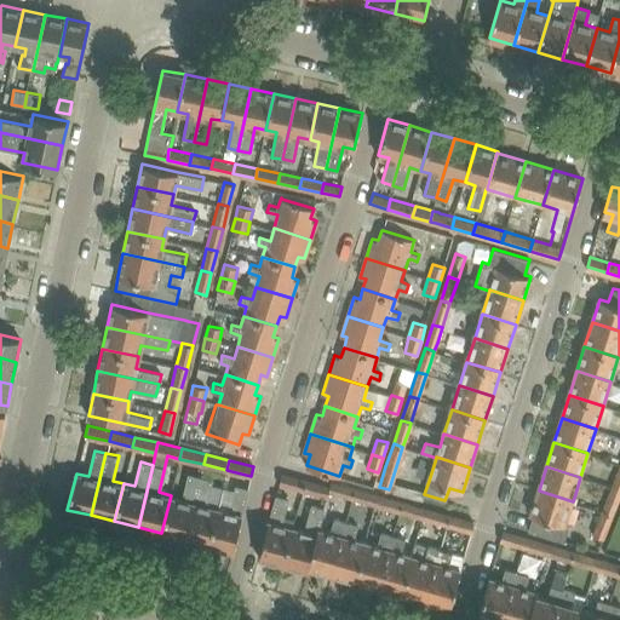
[(303,489),(305,480),(282,472),(280,482),(303,489)]
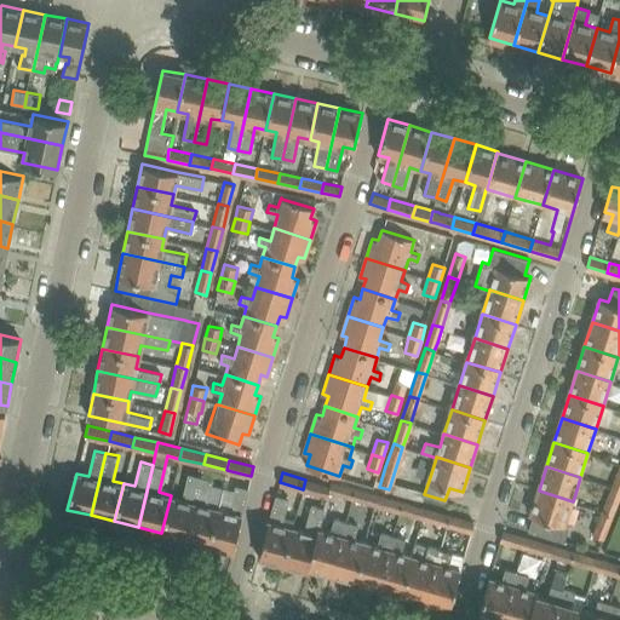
[(185,539),(200,477),(187,474),(181,498),(171,495),(161,533),(185,539)]
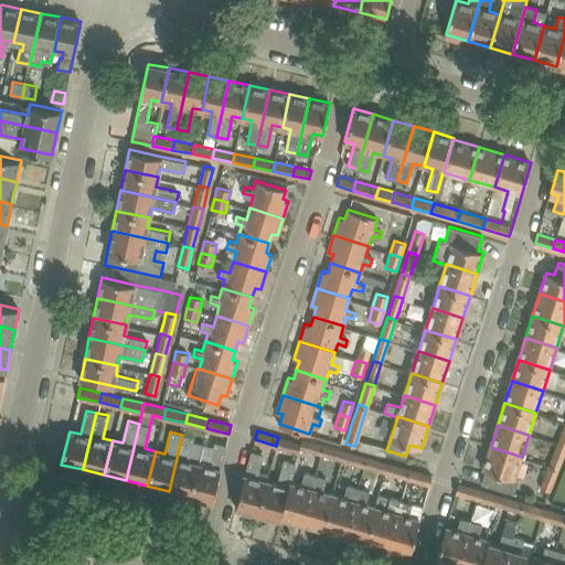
[(190,496),(199,461),(188,459),(193,437),(182,435),(169,491),(190,496)]
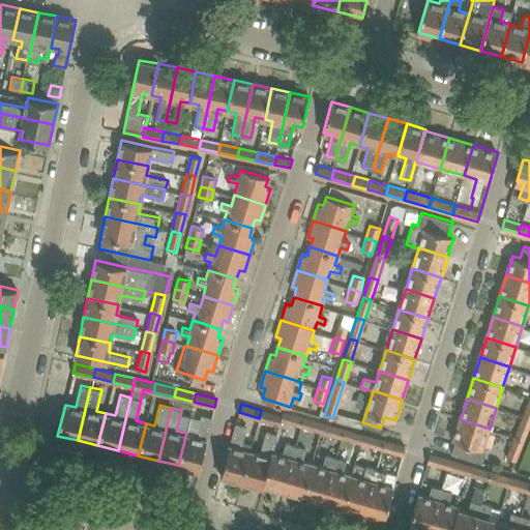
[(281,415),(261,410),(259,418),(278,424),(280,419),(281,415)]
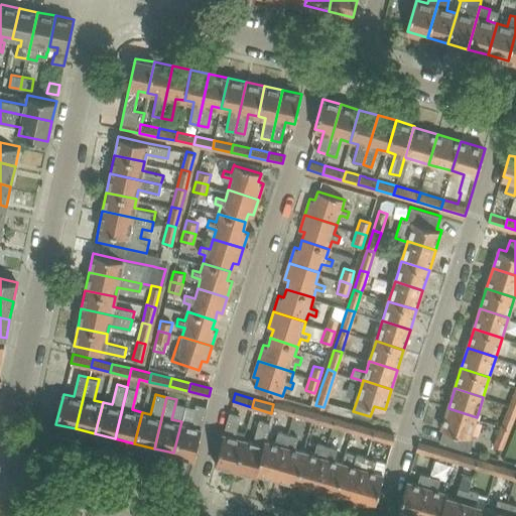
[(293,414),(295,405),(275,399),(273,404),(272,408),(293,414)]
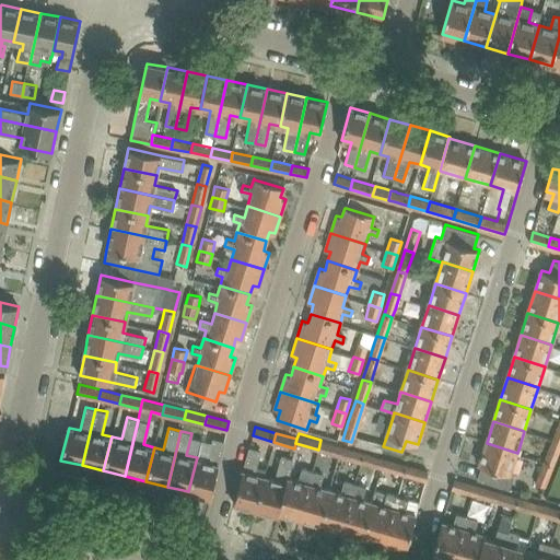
[(210,497),(223,441),(211,439),(207,461),(197,457),(188,491),(210,497)]
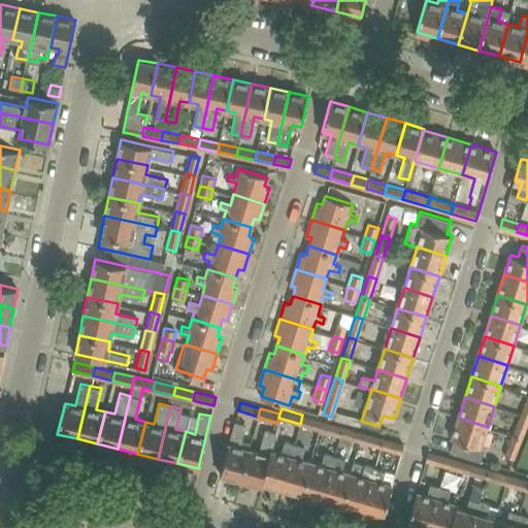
[(320,430),(323,421),(302,415),(300,424),(320,430)]
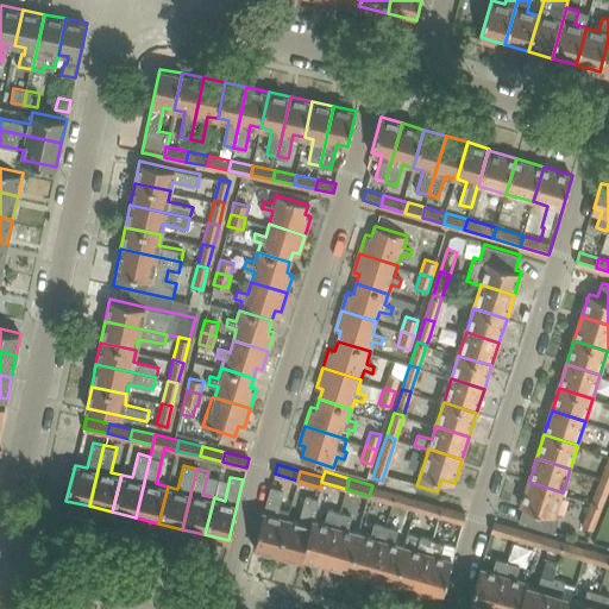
[(592,502),(603,506),(608,489),(608,481),(602,478),(592,502)]
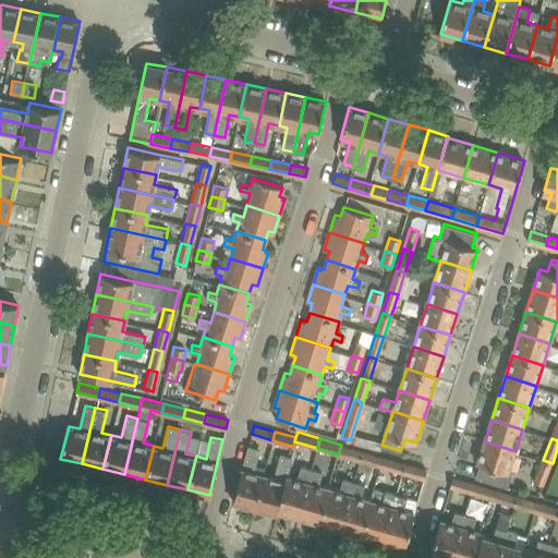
[(476,477),(505,486),(516,451),(485,441),(477,462),(481,463),(476,477)]
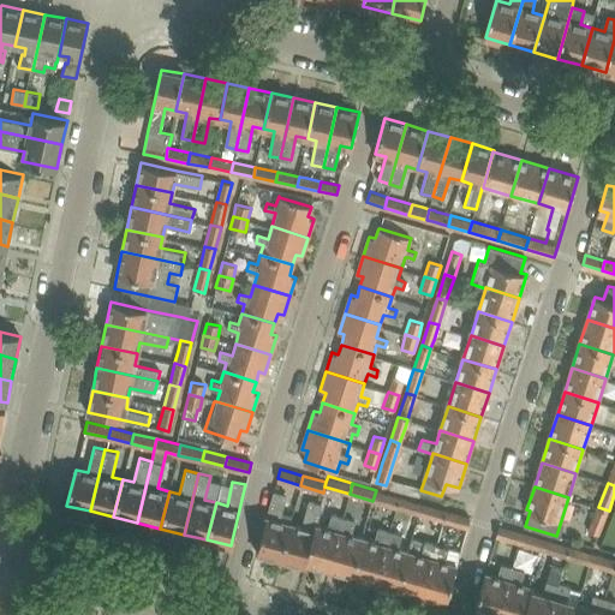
[(396,507),(399,497),(376,490),(372,501),(396,507)]
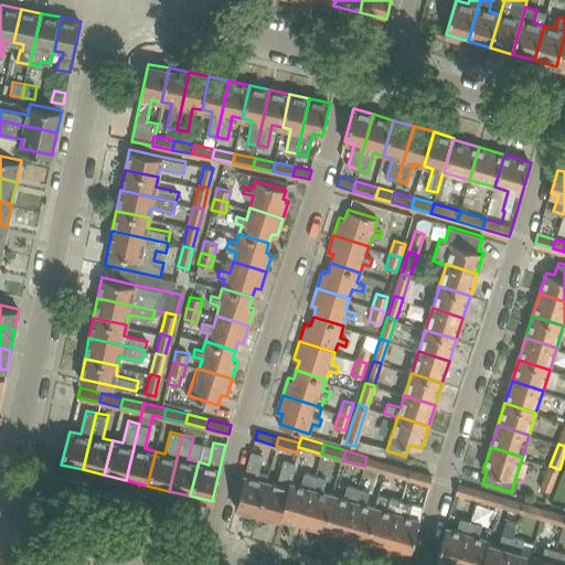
[(257,513),(266,480),(256,478),(263,455),(251,451),(235,508),(257,513)]
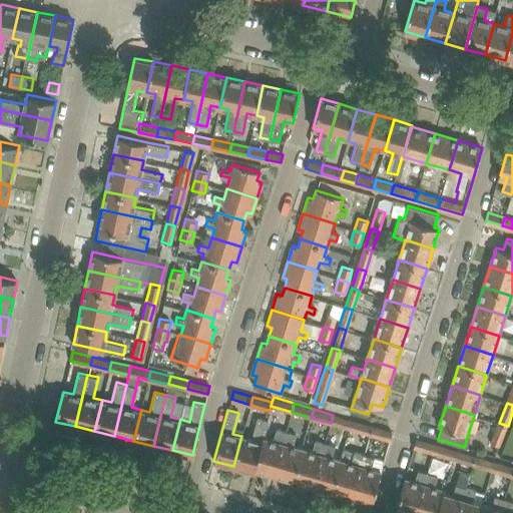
[(351,429),(353,421),(333,415),(331,423),(351,429)]
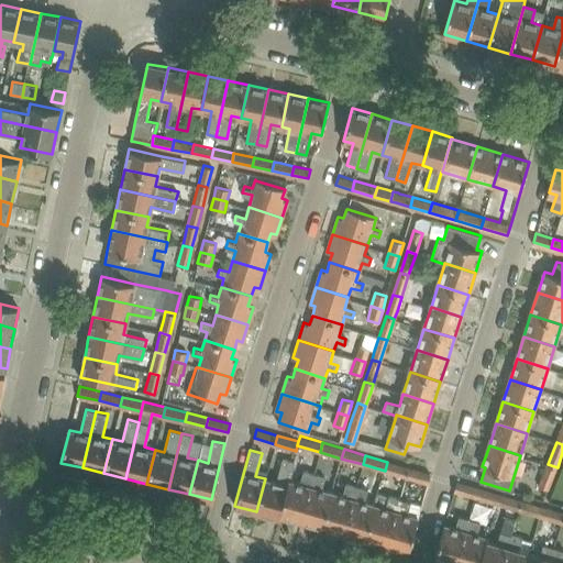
[(289,479),(291,468),(293,468),(294,462),(282,459),(276,482),(265,478),(256,511),(278,518),(279,516),(289,479)]
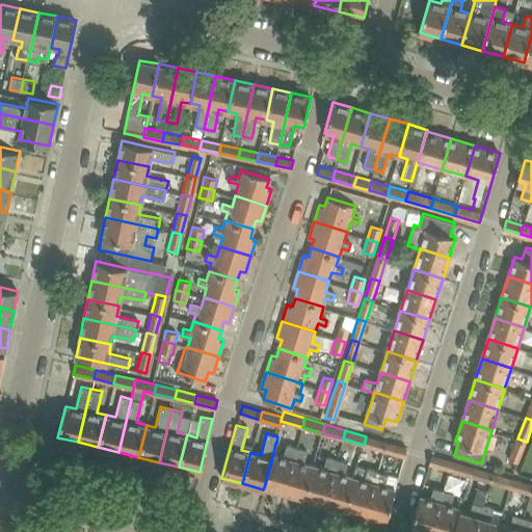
[(383,450),(387,442),(366,436),(364,445),(383,450)]
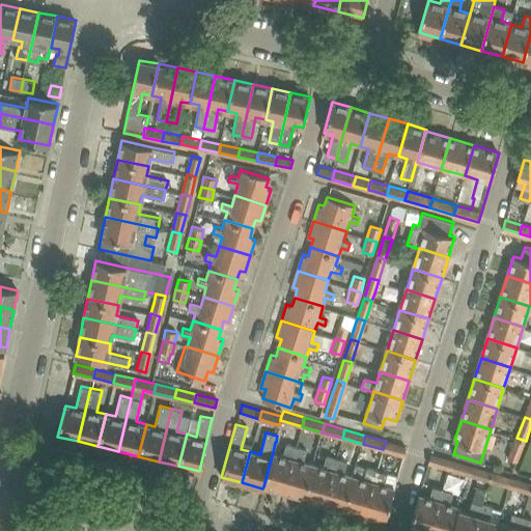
[(518,460),(526,441),(516,438),(509,457),(518,460)]
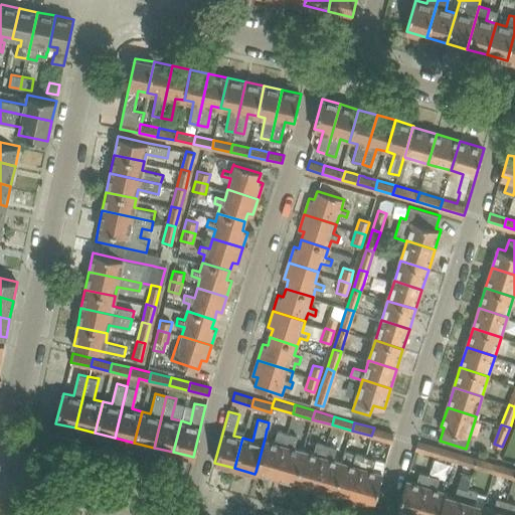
[(391,442),(393,434),(374,427),(371,436),(391,442)]
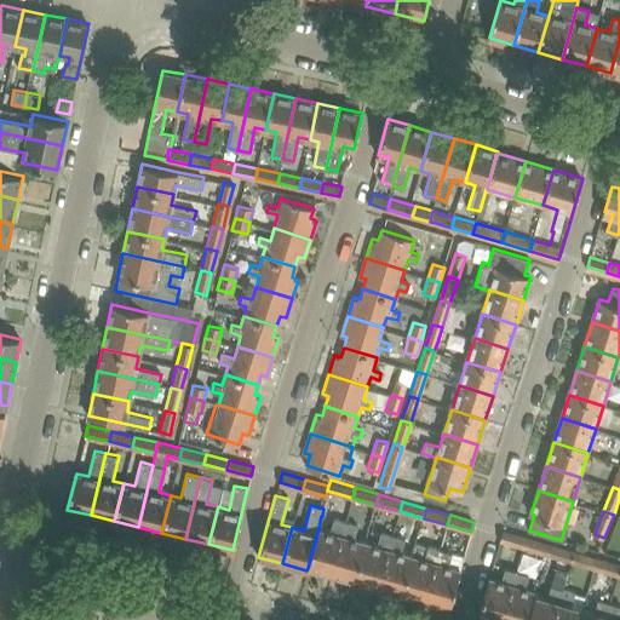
[(331,574),(345,522),(334,520),(331,532),(319,528),(308,568),(331,574)]
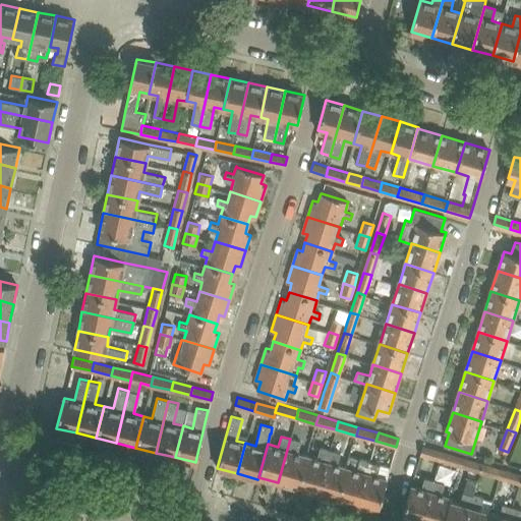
[(298,487),(307,456),(296,453),(299,442),(290,439),(278,482),(298,487)]
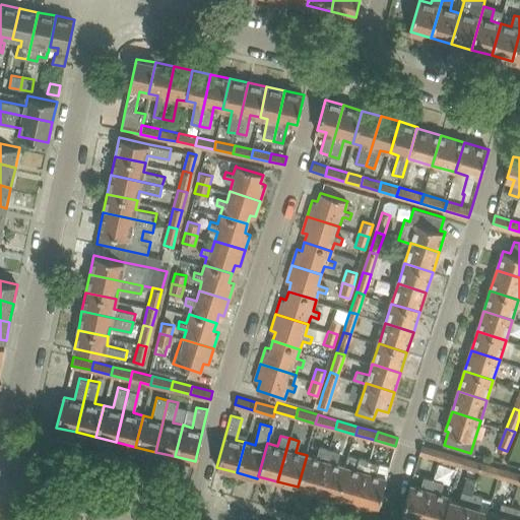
[(440,459),(442,451),(423,445),(419,453),(440,459)]
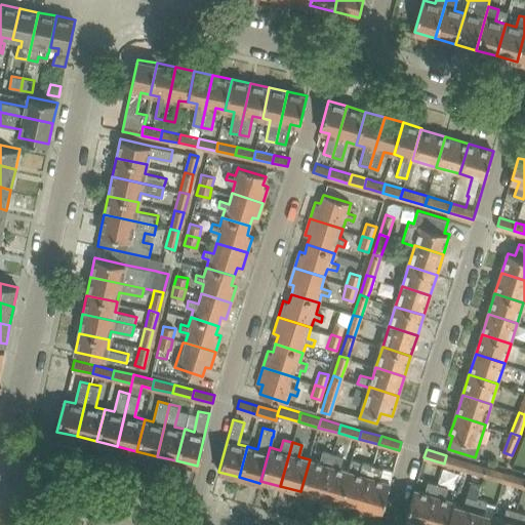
[(321,497),(332,453),(321,450),(318,461),(310,459),(300,491),(321,497)]
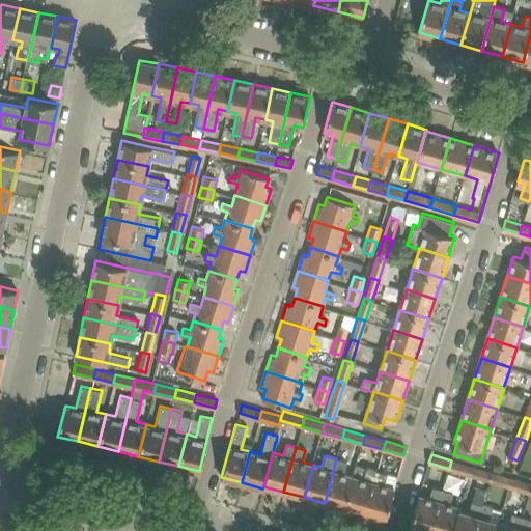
[(354,476),(342,473),(345,462),(336,458),(325,503),(344,508),(354,476)]
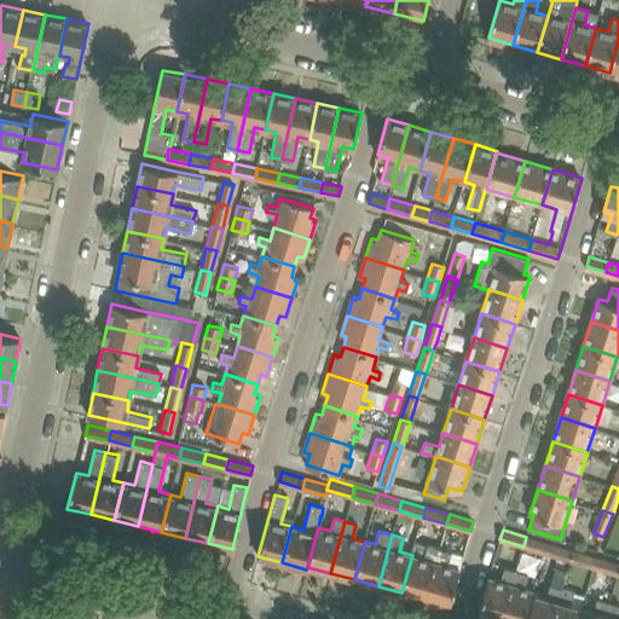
[(547,554),(550,544),(526,537),(524,547),(547,554)]
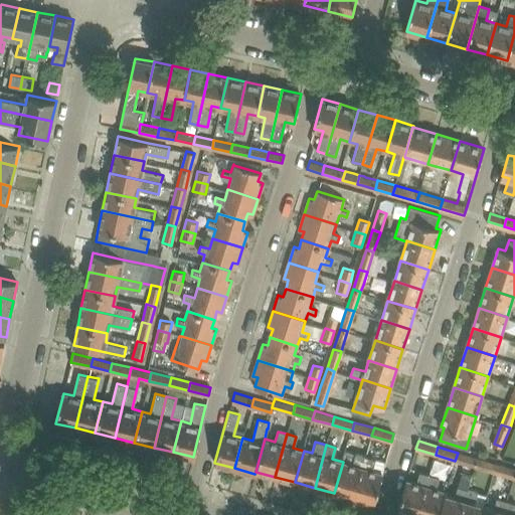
[(354,499),(366,457),(345,451),(343,462),(334,493),(354,499)]
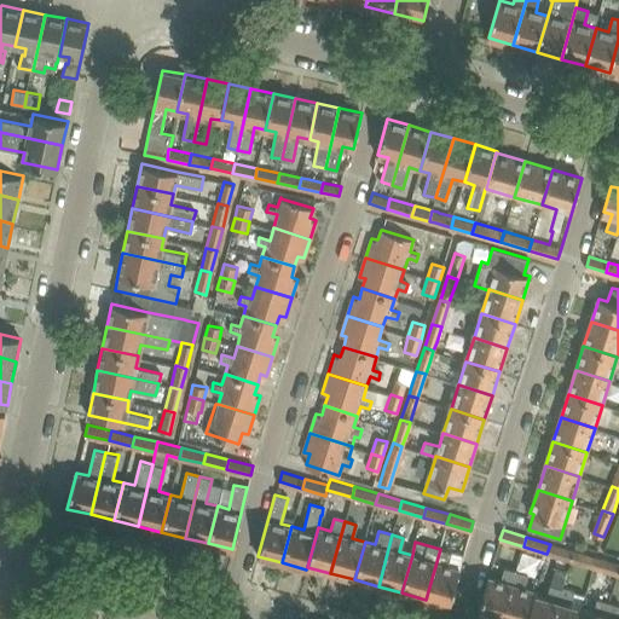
[(571,560),(573,550),(550,544),(547,554),(571,560)]
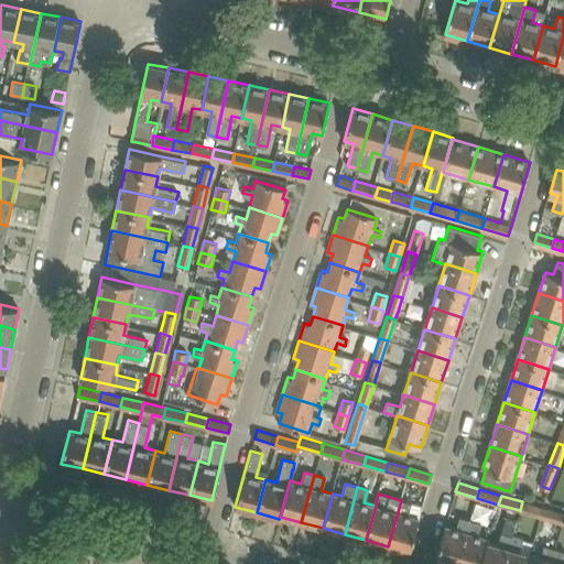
[(410,552),(419,518),(408,514),(411,502),(401,500),(388,546),(410,552)]
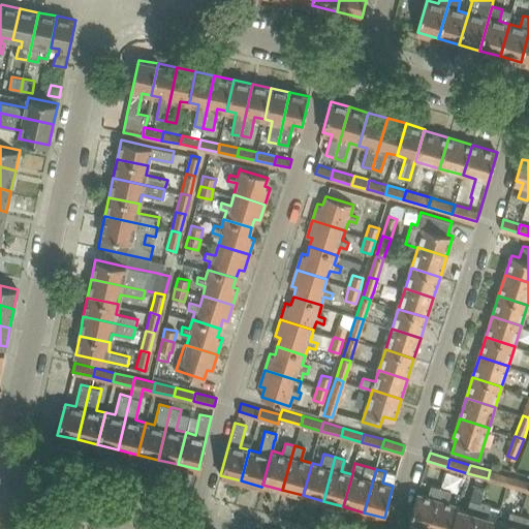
[(507,485),(510,476),(490,470),(488,478),(507,485)]
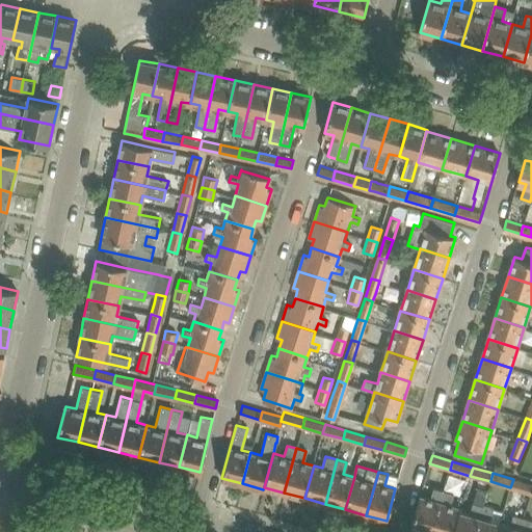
[(531,494),(531,489),(531,484),(513,479),(510,487),(531,494)]
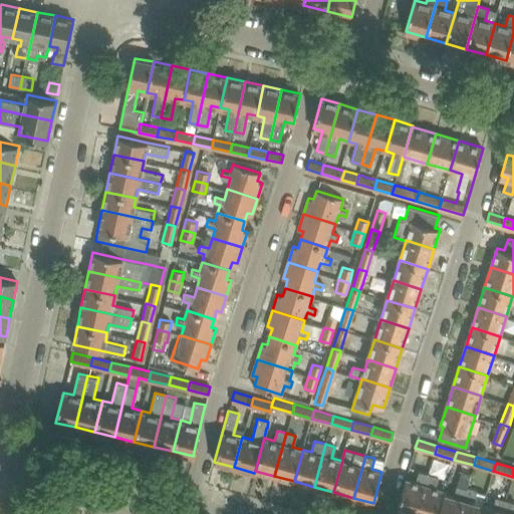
[(409,513),(417,513),(429,474),(419,471),(416,482),(406,480),(397,510),(409,513)]
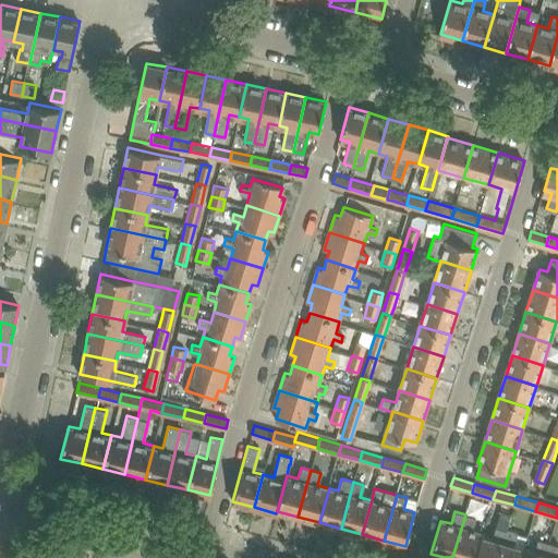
[(475,557),(483,533),(473,530),(476,518),(465,514),(452,557),(475,557)]
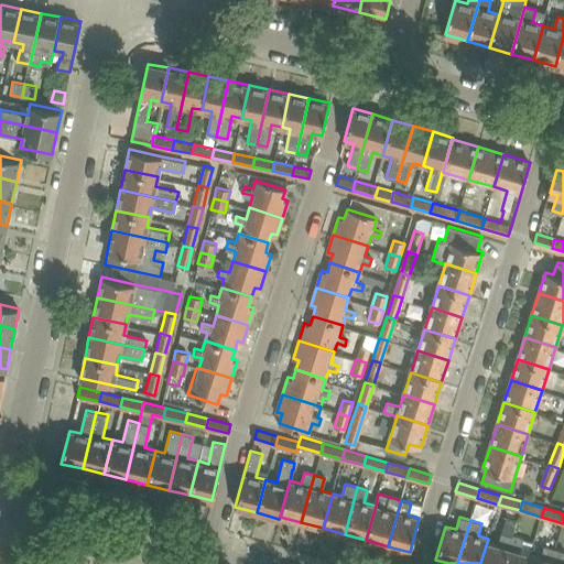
[(503,563),(512,535),(501,532),(498,542),(488,539),(480,563),(503,563)]
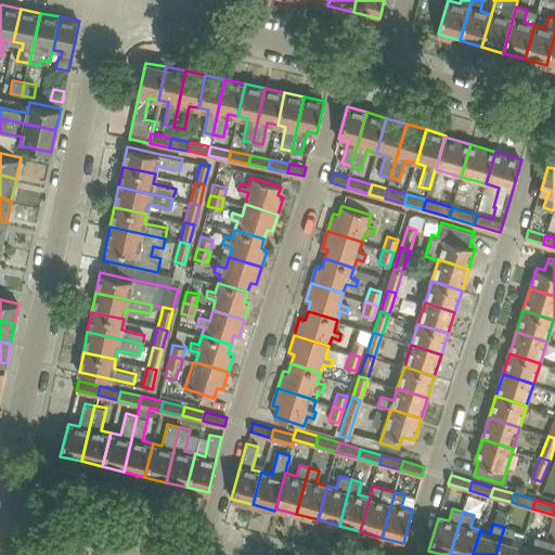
[(518,554),(523,544),(512,541),(515,530),(504,527),(495,554),(518,554)]
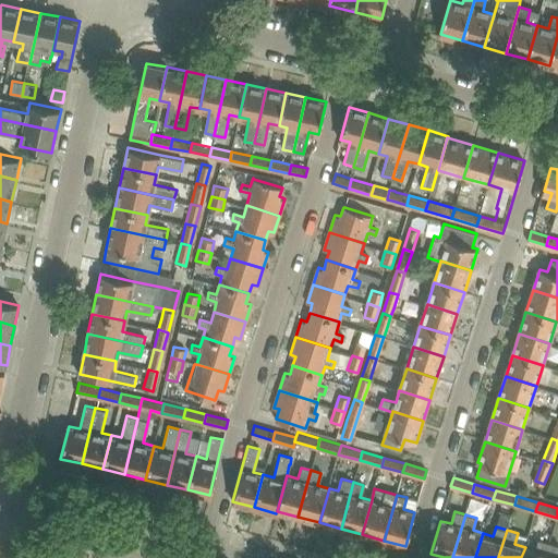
[(545,557),(549,543),(540,540),(536,550),(525,547),(521,557),(545,557)]
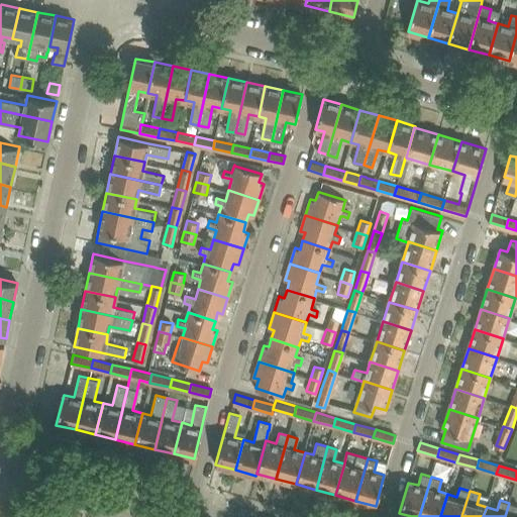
[(516,516),(516,512),(516,505),(509,503),(505,516),(516,516)]
